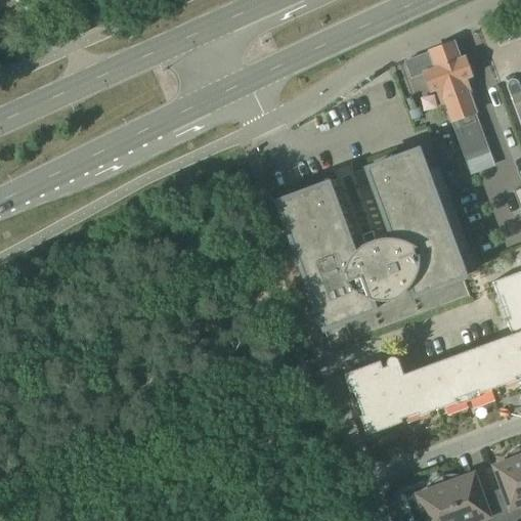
[(464,57),(458,41),(432,50),(433,50),(414,57),(420,74),(428,72),(434,89),(439,87),(445,103),(447,103),(453,120),(454,119),(467,154),(490,145),(477,111),(478,111),(472,94),(474,93),(470,82),(476,80),(468,56),(464,57)]
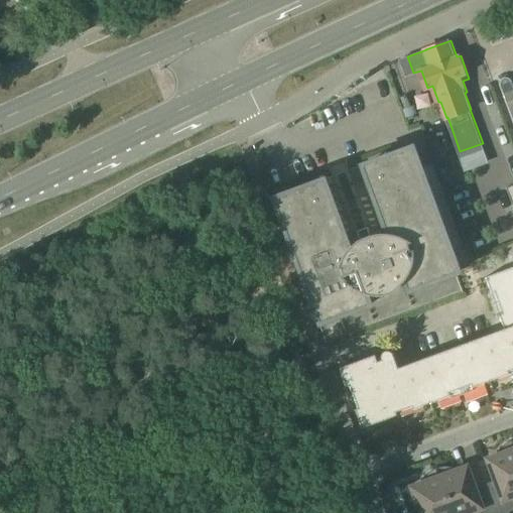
[(376,354),(341,367),(364,427),(512,371),(512,79),(512,78),(511,78),(511,77),(510,77),(509,77),(508,77),(507,77),(506,77),(505,77),(505,78),(504,78),(503,79),(503,80),(502,80),(502,81),(502,82),(502,83),(502,84),(502,85),(512,113),(512,266),(487,276),(488,279),(489,280),(501,313),(500,313),(498,314),(499,316),(500,315),(502,315),(503,318),(504,321),(506,328),(425,358),(399,367),(398,366),(394,354),(394,353),(393,353),(393,352),(392,352),(392,351),(391,351),(390,351),(390,350),(389,350),(388,350),(387,350),(386,351),(385,351),(384,352),(383,353),(383,354),(383,355),(382,355),(382,356),(382,357),(382,358),(383,358),(383,359),(378,361),(377,357),(376,354)]
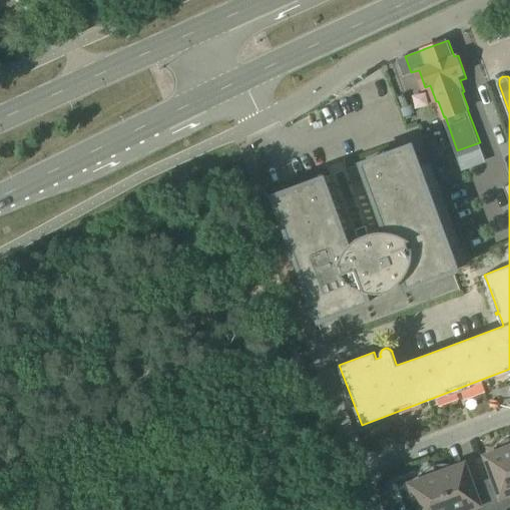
[(457,270),(411,144),(381,156),(388,176),(368,183),(386,233),(349,247),(330,197),(310,205),(303,184),(272,195),(318,321),(369,303),(365,293),(374,294),(384,293),(383,290),(388,288),(389,291),(396,286),(403,279),(406,289),(457,270)]
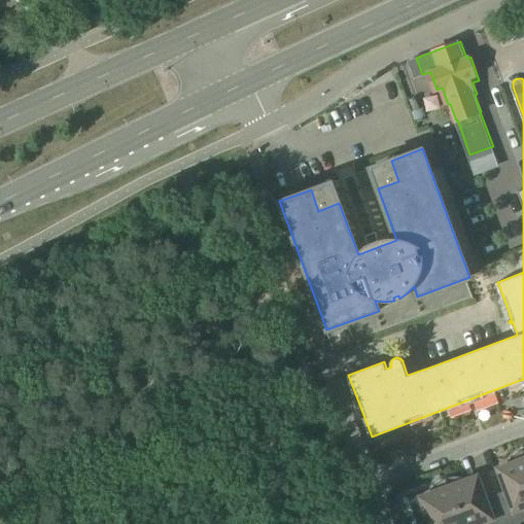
[(521,523),(520,521),(523,520),(523,449),(520,450),(514,455),(509,461),(510,462),(511,464),(500,468),(511,496),(499,500),(508,523),(521,523)]
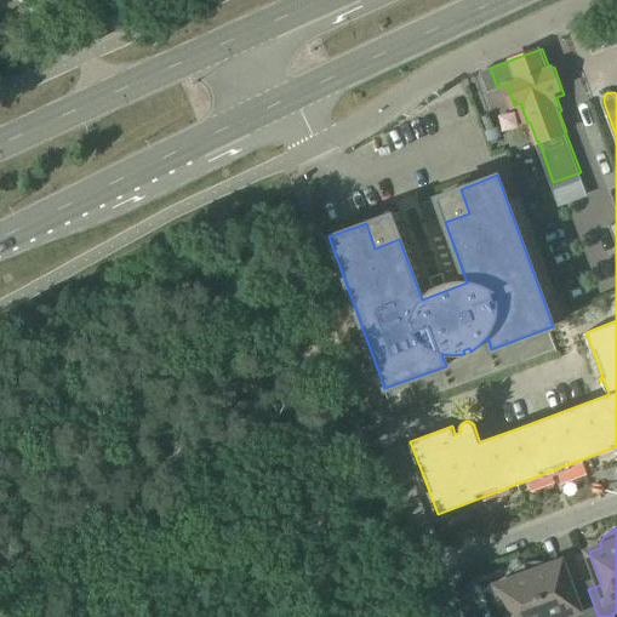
[(598,616),(588,589),(575,595),(563,561),(550,565),(549,563),(550,561),(541,559),(531,560),(526,561),(546,616),(556,616),(570,612),(571,616),(598,616)]
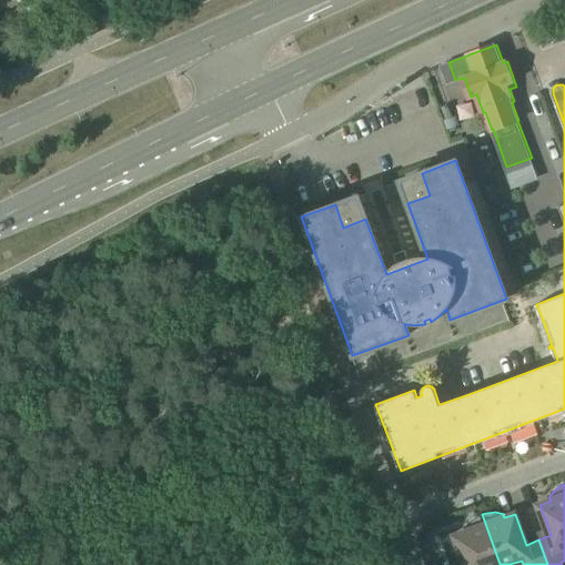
[(500,564),(482,514),(477,516),(471,521),(465,528),(466,528),(467,532),(456,535),(466,564),(500,564)]
